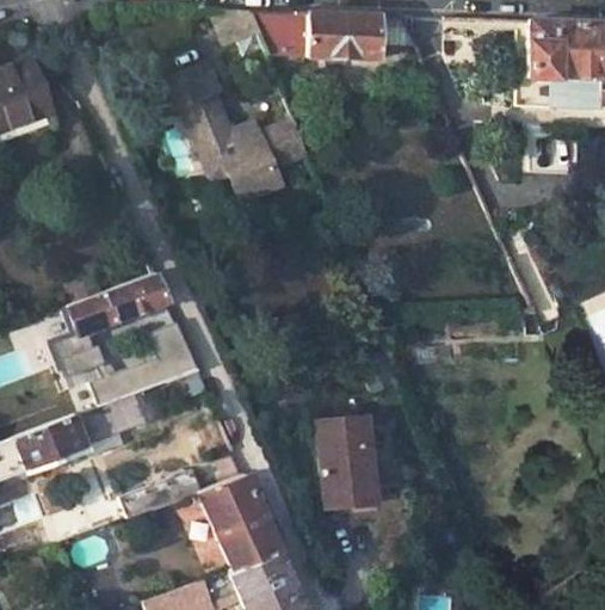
[(227,8),(211,8),(226,43),(239,37),(227,8)]
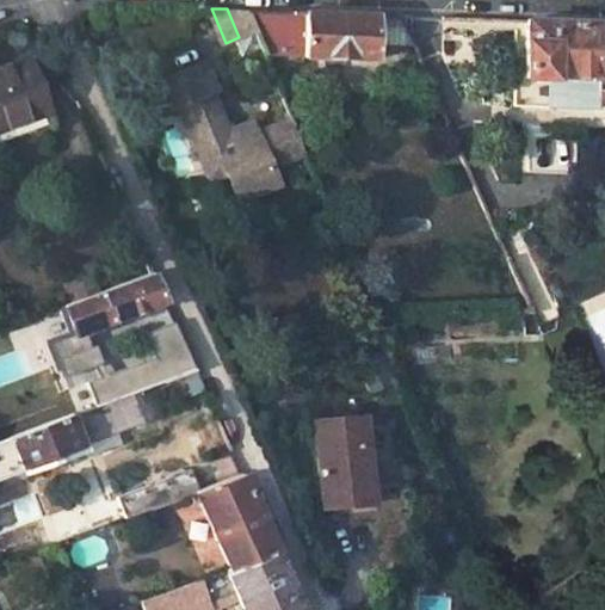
[(251,10),(227,8),(239,37),(259,29),(251,10)]
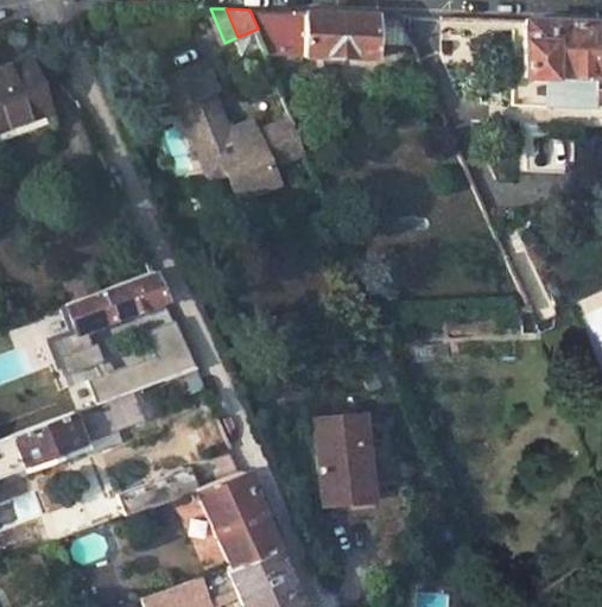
[(316,12),(249,10),(258,29),(265,49),(267,55),(375,59),(378,14),(316,12)]
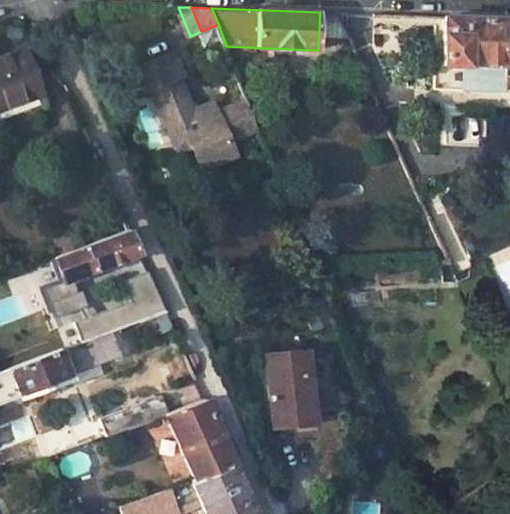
[(376,44),(377,14),(340,13),(358,51),(376,44)]
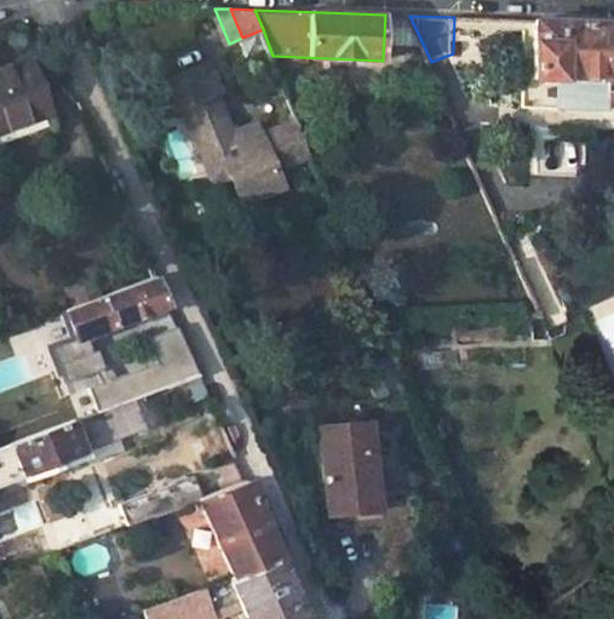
[(613,22),(526,19),(523,92),(606,96),(606,99),(613,99),(613,22)]
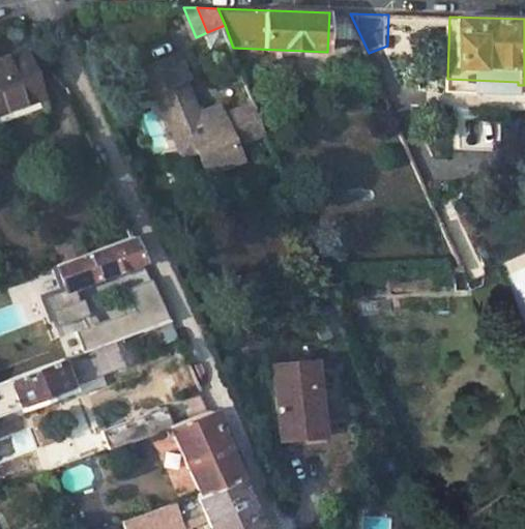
[(213,50),(231,42),(225,25),(207,32),(213,50)]
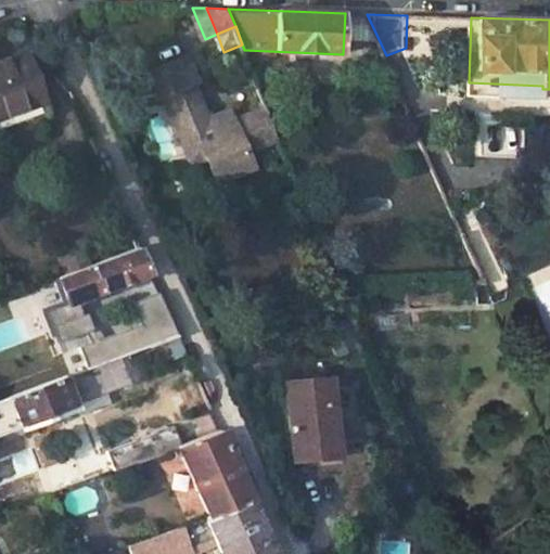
[(27,51),(0,61),(0,115),(45,99),(27,51)]
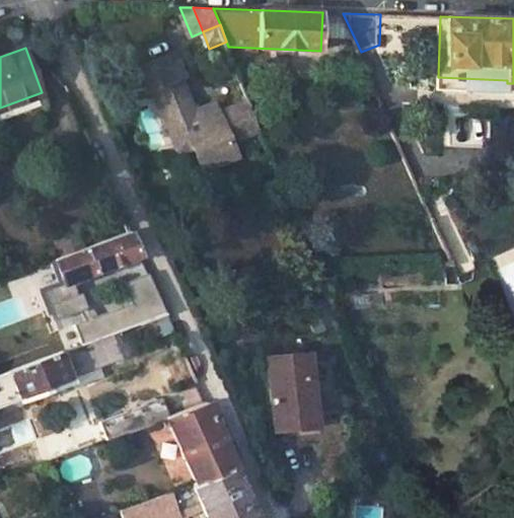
[(151,93),(172,142),(189,136),(195,152),(203,169),(238,156),(233,144),(263,132),(250,101),(218,114),(221,119),(204,126),(200,117),(185,81),(189,79),(178,58),(155,68),(163,88),(151,93)]
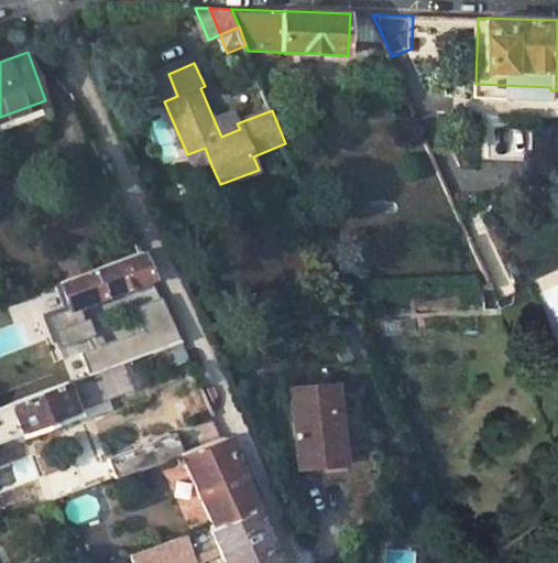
[(177,96),(168,74),(144,84),(154,106),(164,101),(177,96)]
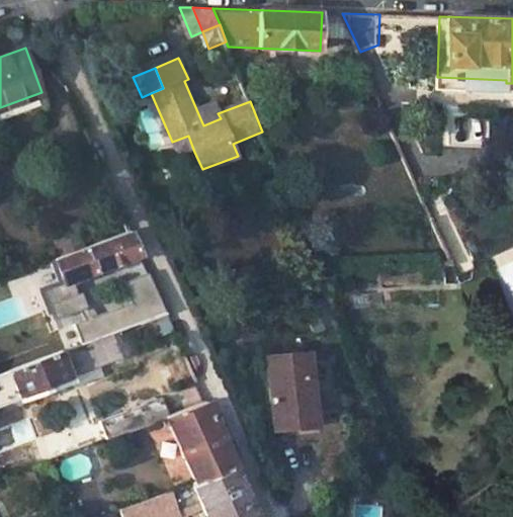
[(217,110),(199,116),(203,125),(221,118),(218,113),(217,110)]
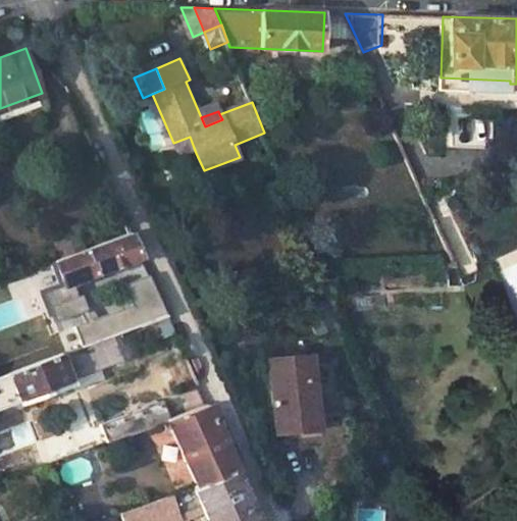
[(190,137),(173,143),(181,159),(196,153),(190,137)]
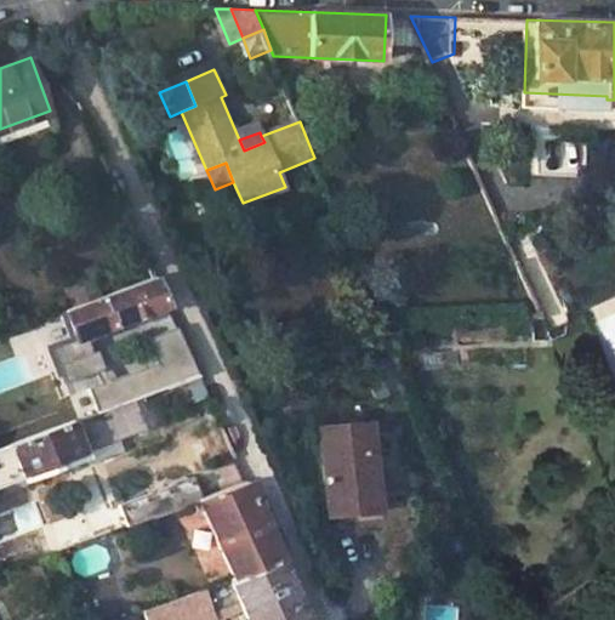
[(69,312),(81,343),(171,307),(158,277),(69,312)]
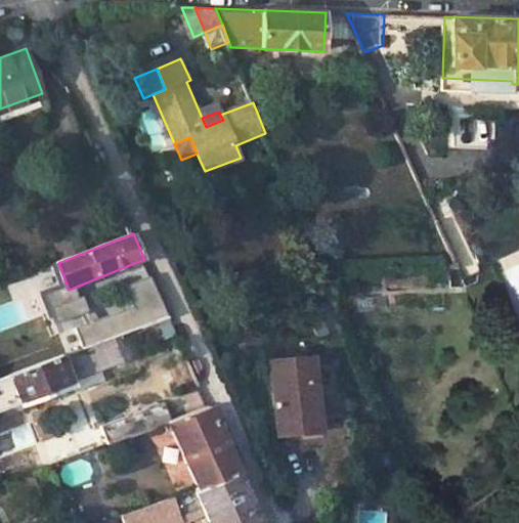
[(116,312),(68,330),(76,352),(131,332),(170,317),(163,299),(117,315),(116,312)]
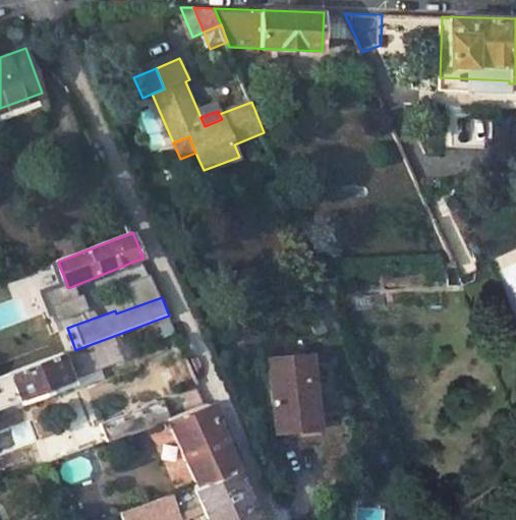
[(75,350),(5,377),(7,383),(14,381),(22,404),(76,385),(74,380),(139,355),(130,330),(75,350)]
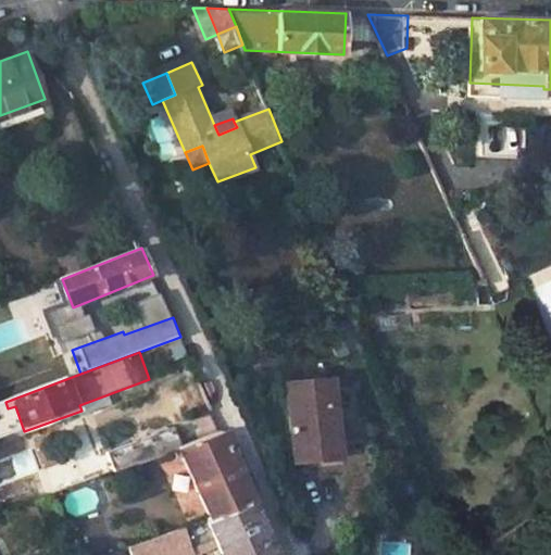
[(337,381),(290,385),(295,462),(334,461),(330,410),(339,410),(337,381)]
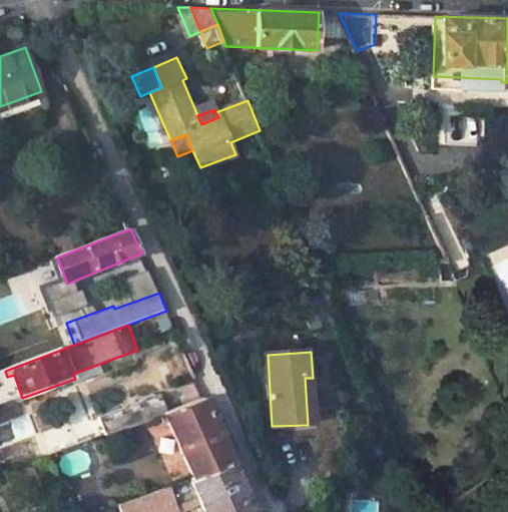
[(22,398),(14,375),(7,377),(5,371),(0,372),(0,390),(7,409),(24,403),(22,398)]
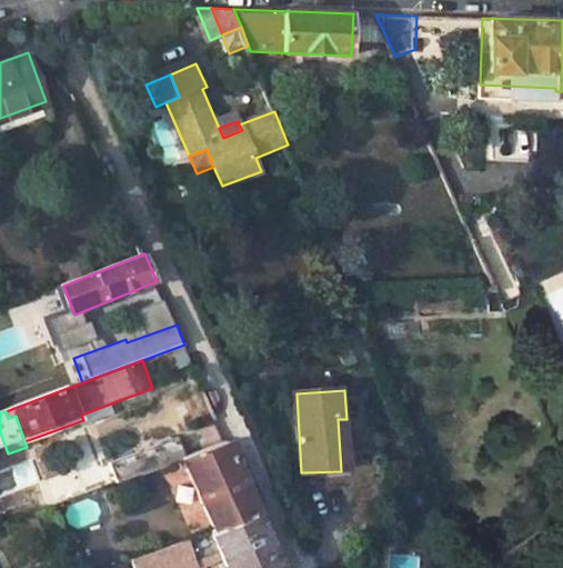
[(551,417),(544,420),(549,430),(555,427),(551,417)]
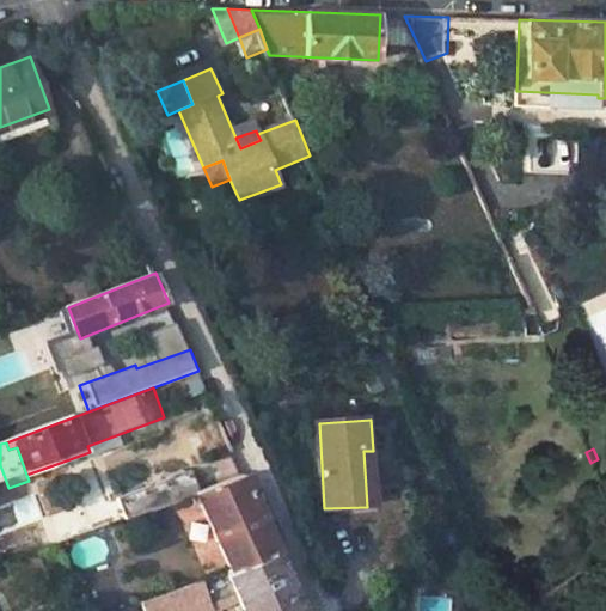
[(363,451),(367,507),(375,506),(373,451),(363,451)]
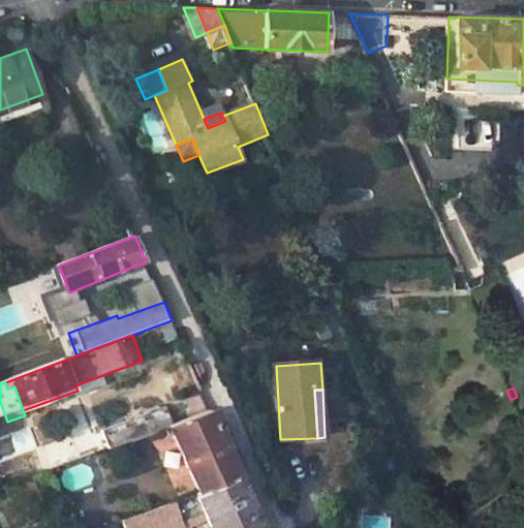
[(167,407),(103,431),(110,447),(171,426),(174,425),(167,407)]
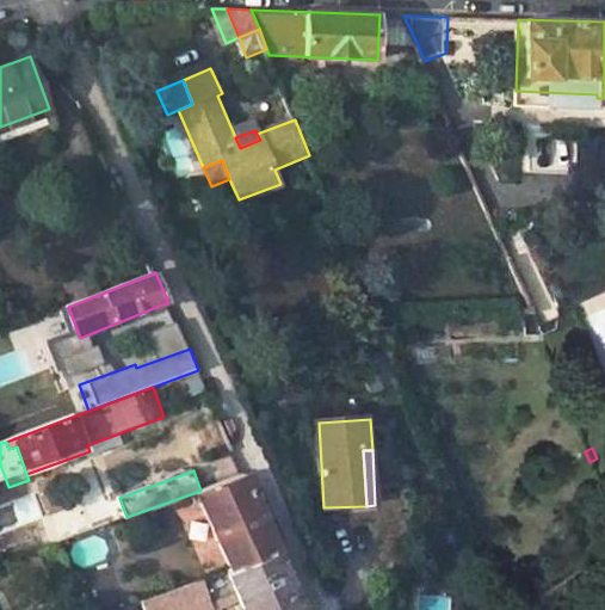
[(197,492),(232,570),(279,553),(264,516),(246,474),(201,491),(197,492)]
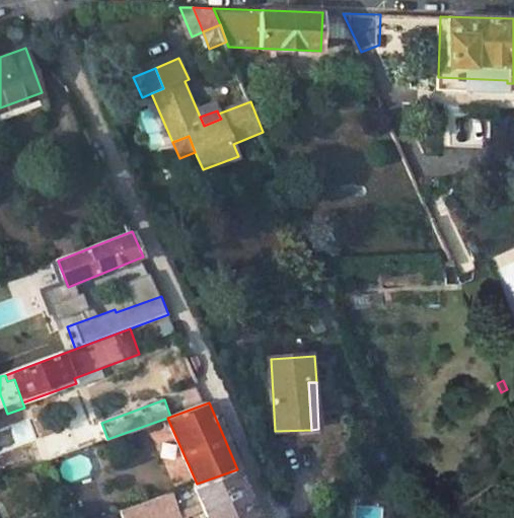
[(194,485),(209,517),(259,517),(247,493),(237,469),(197,484),(194,485)]
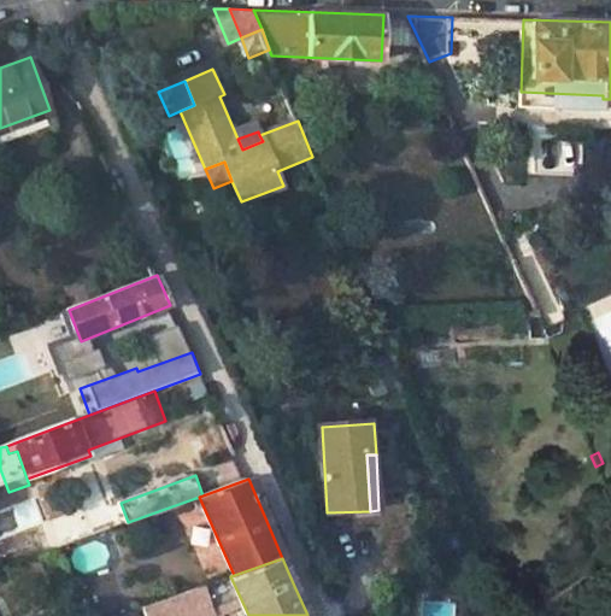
[(144,608),(146,615),(209,615),(213,614),(203,586),(144,608)]
